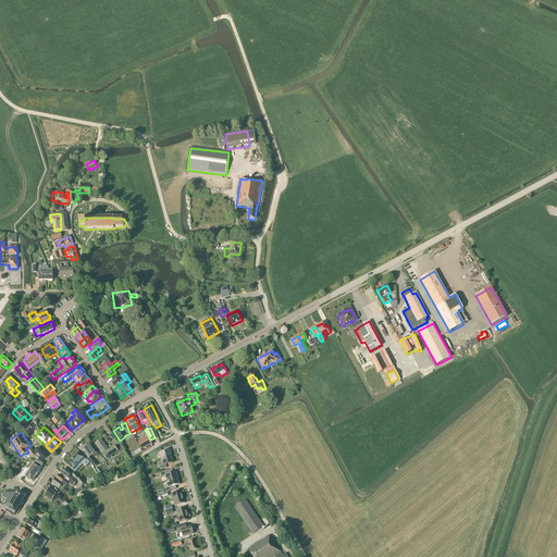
[(137,443),(141,449),(152,444),(148,436),(137,443)]
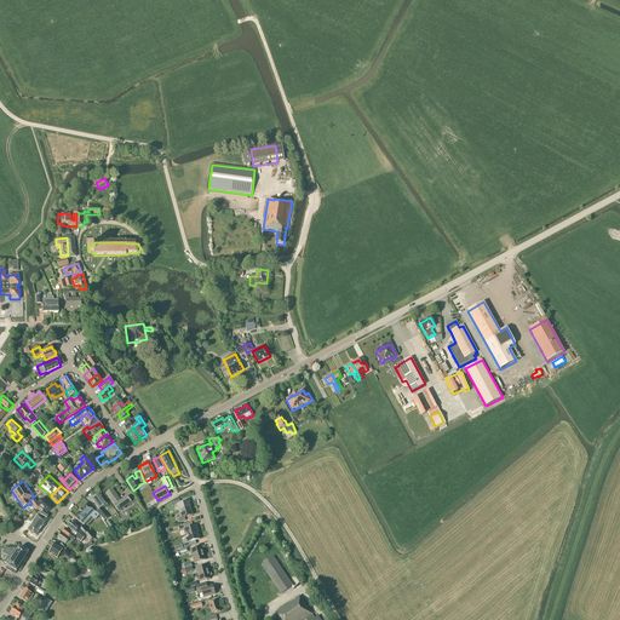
[(127,498),(120,503),(118,498),(119,498),(113,489),(105,494),(119,512),(131,503),(127,498)]
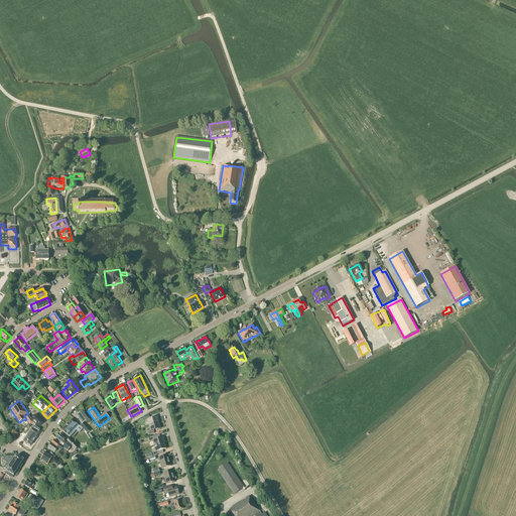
[(84,411),(77,416),(83,424),(81,425),(87,433),(90,431),(85,423),(90,419),(84,411)]
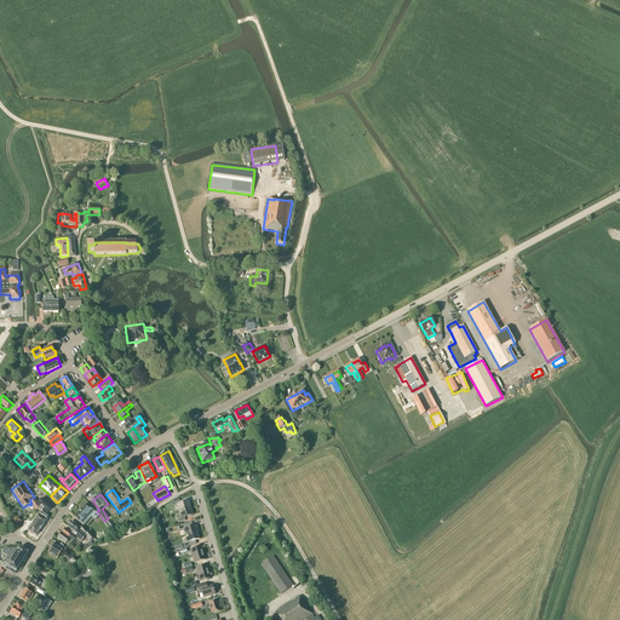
[(30,501),(32,504),(36,511),(40,509),(41,507),(42,509),(47,504),(42,499),(38,504),(34,499),(30,501)]
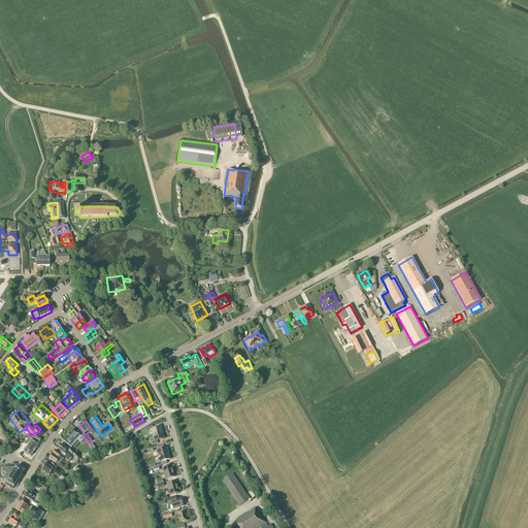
[(153,436),(162,433),(161,427),(154,429),(153,426),(147,428),(149,431),(151,430),(153,436)]
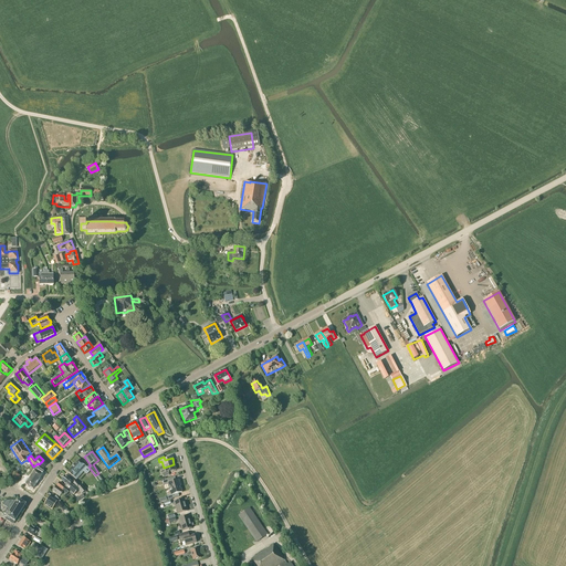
[(48,464),(43,460),(39,464),(38,463),(37,464),(38,464),(42,469),(48,464)]
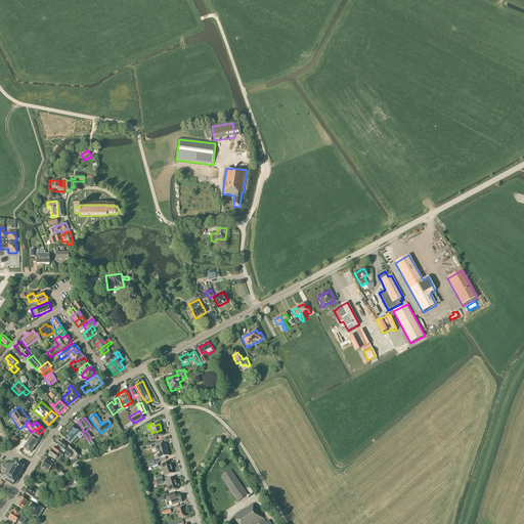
[(73,426),(69,431),(72,434),(71,435),(76,439),(81,433),(73,426)]
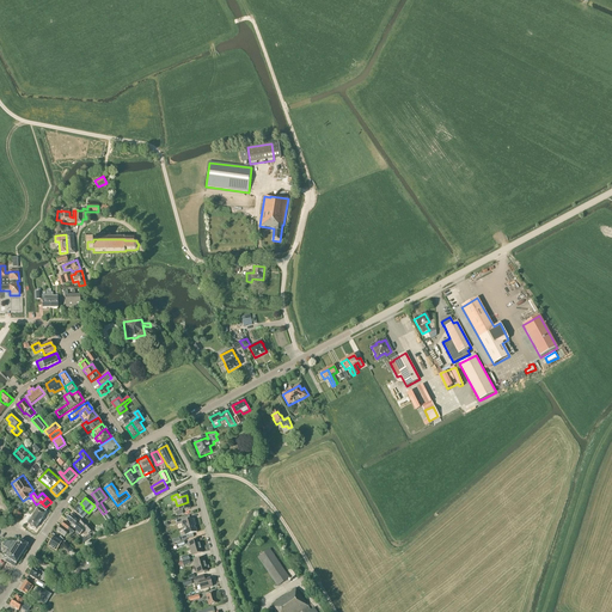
[(190,508),(188,502),(177,506),(178,512),(176,513),(177,516),(183,514),(182,510),(190,508)]
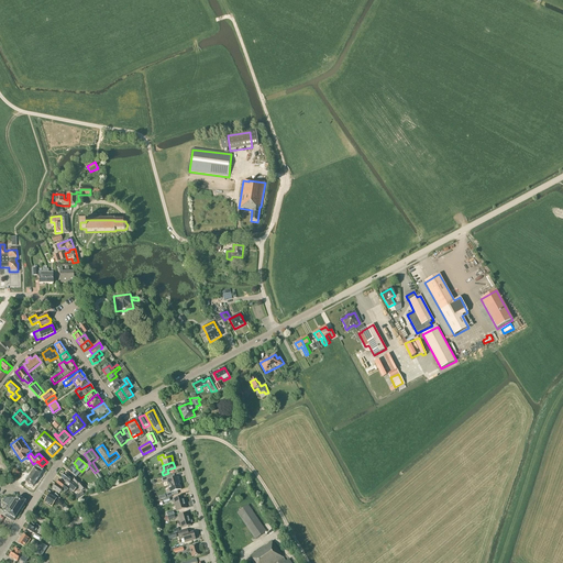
[(77,466),(74,463),(67,470),(76,477),(81,472),(76,467),(77,466)]
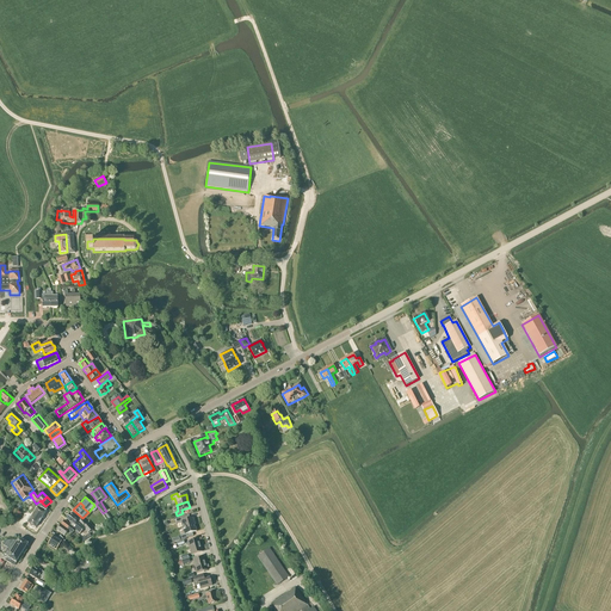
[(47,510),(39,505),(37,508),(31,518),(26,514),(23,520),(28,523),(36,529),(39,523),(42,519),(45,513),(47,510)]
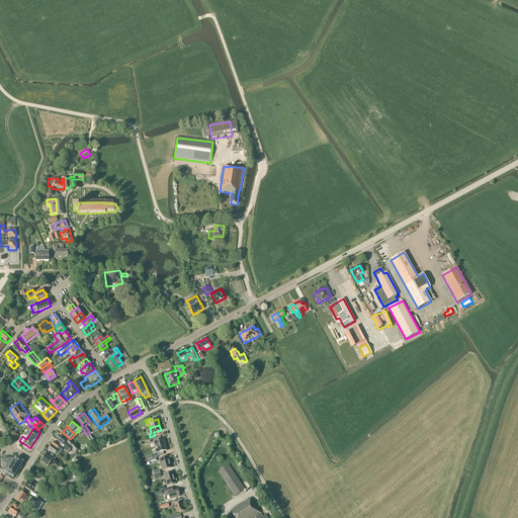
[(64,449),(64,450),(68,453),(72,448),(68,445),(65,443),(66,442),(64,440),(64,439),(60,436),(56,440),(61,443),(60,445),(64,449)]
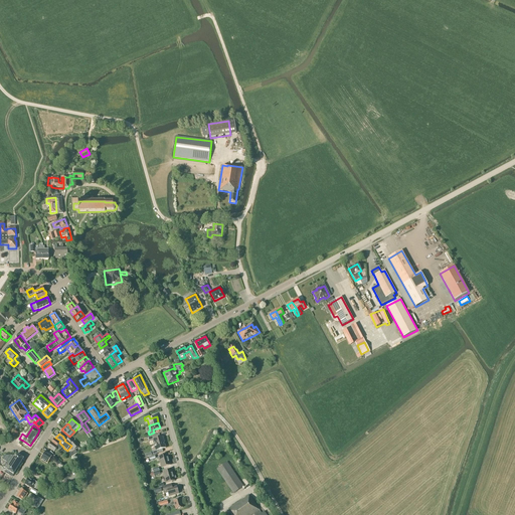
[(154,446),(164,443),(162,437),(156,439),(155,436),(150,438),(151,441),(153,440),(154,446)]
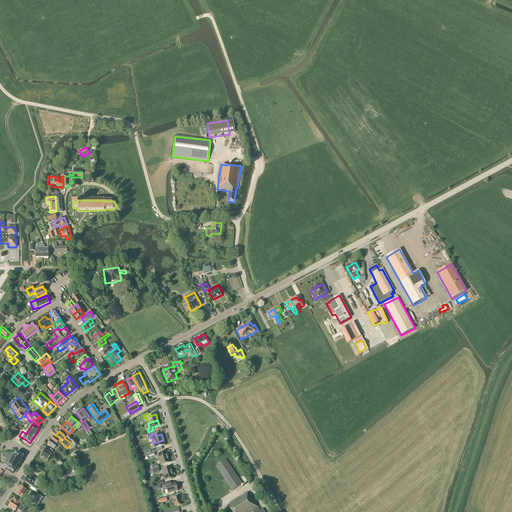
[(73,440),(69,435),(66,438),(72,444),(74,447),(78,444),(74,439),(73,440)]
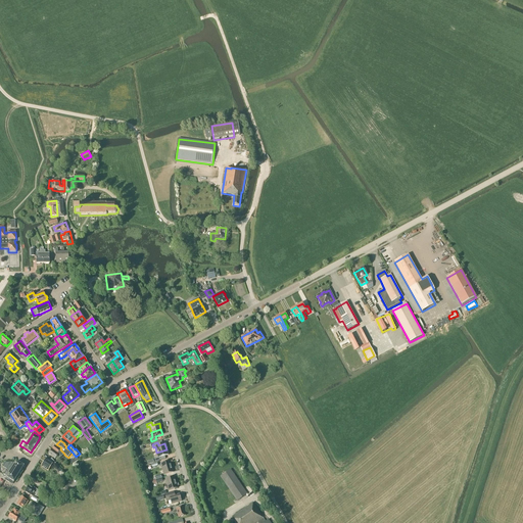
[(64,455),(59,449),(55,446),(49,455),(55,459),(58,455),(61,458),(64,455)]
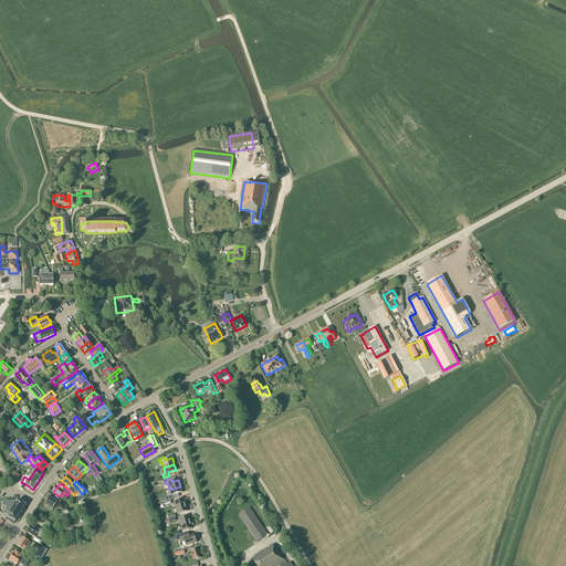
[(182,492),(180,486),(169,490),(171,495),(169,496),(170,500),(176,498),(175,494),(182,492)]
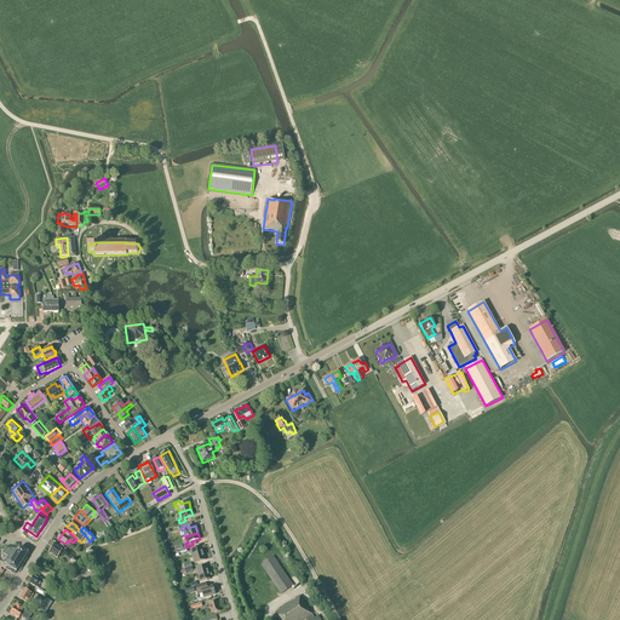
[(59,546),(55,544),(49,554),(57,558),(63,550),(65,551),(67,550),(61,544),(59,546)]
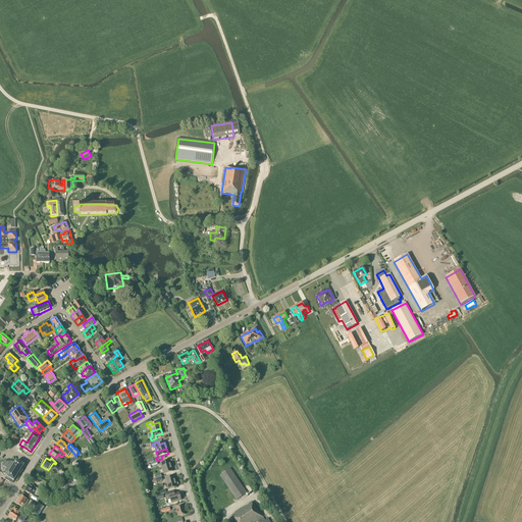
[(24,465),(18,462),(4,462),(2,466),(6,469),(3,473),(7,476),(6,476),(14,481),(24,465)]
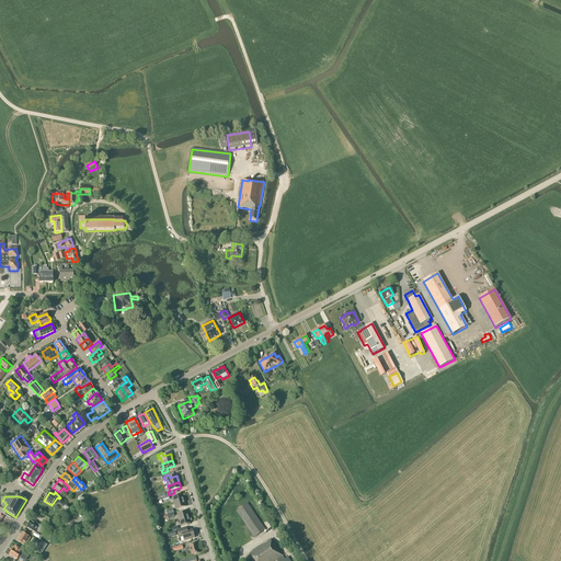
[(254,538),(265,530),(248,504),(237,512),(254,538)]
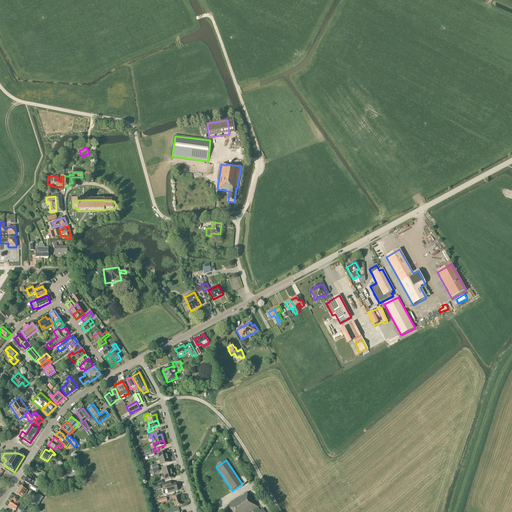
[(28,476),(25,481),(32,486),(34,483),(37,485),(38,483),(28,476)]
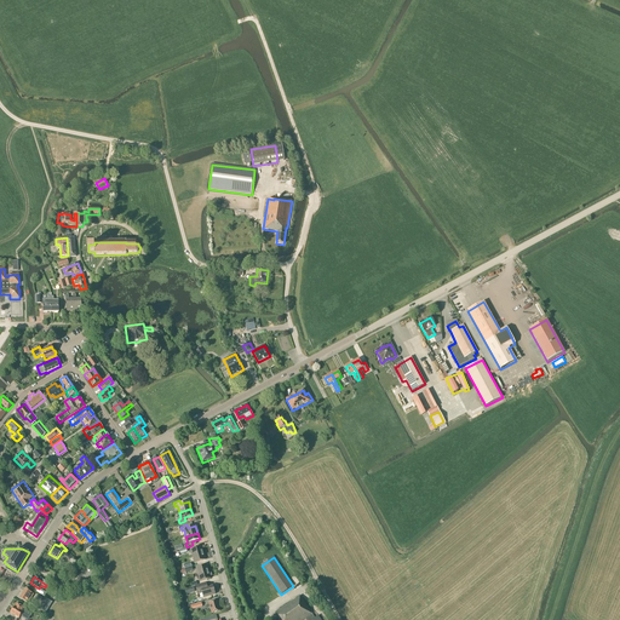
[(216,595),(213,586),(206,587),(205,584),(195,586),(197,595),(202,593),(204,598),(216,595)]
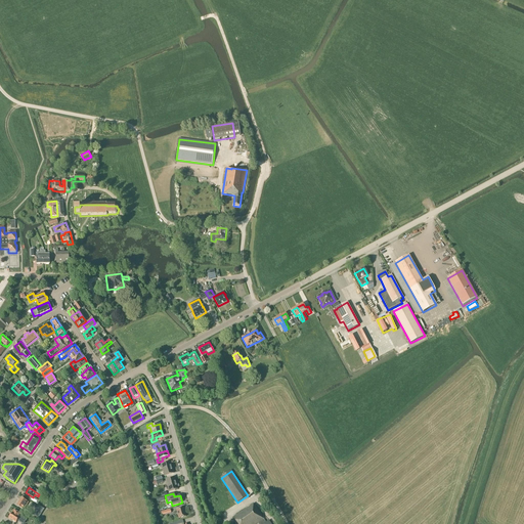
[(24,510),(29,503),(22,498),(16,506),(24,510)]
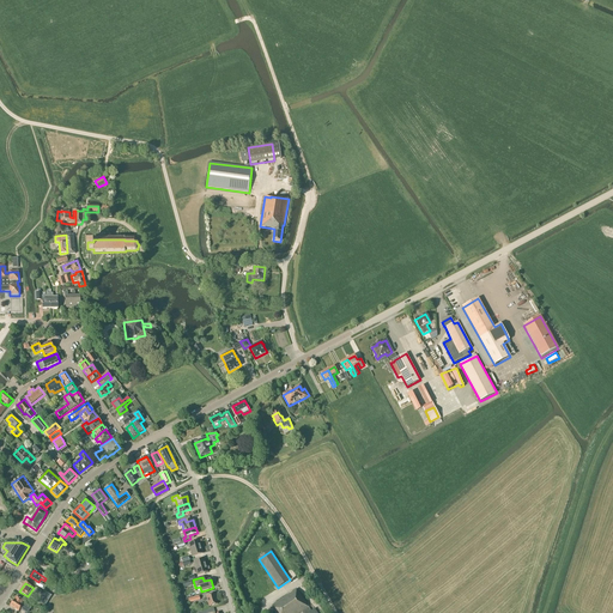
[(311,612),(297,589),(272,606),(275,612),(299,612),(302,612),(303,612),(316,612),(315,610),(311,612)]
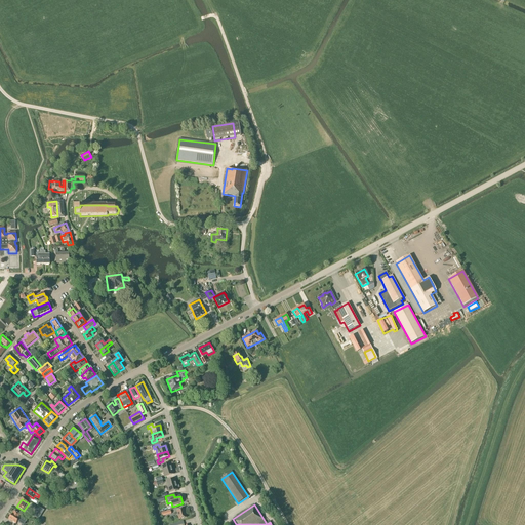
[(39,520),(44,511),(39,508),(34,517),(39,520)]
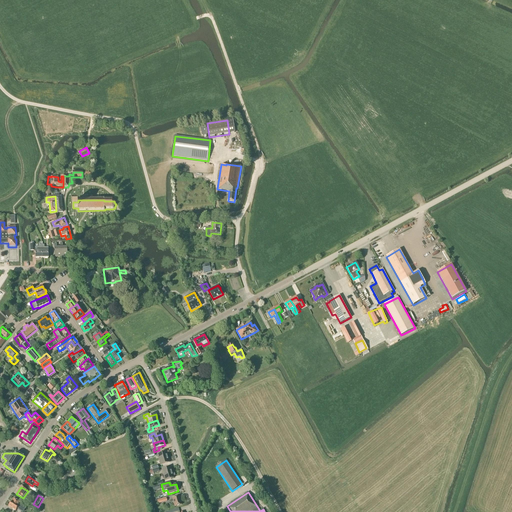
[(182,505),(179,496),(172,498),(175,507),(182,505)]
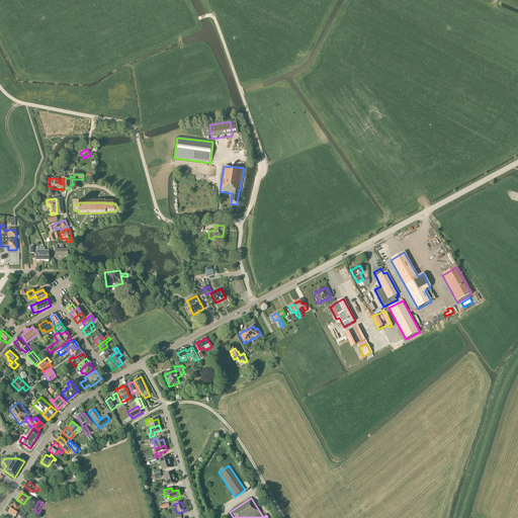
[(12,507),(11,508),(9,512),(13,515),(12,515),(15,517),(15,516),(16,517),(17,515),(22,517),(24,513),(20,510),(21,509),(14,504),(12,508),(12,507)]
